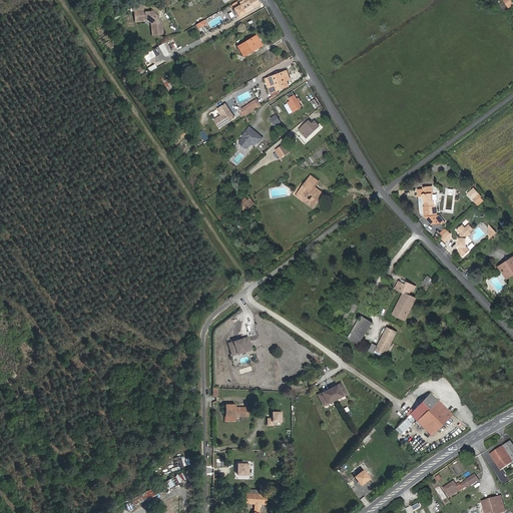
[(252,8),(260,4),(257,0),(252,0),(241,6),(240,5),(240,6),(235,9),(240,17),(252,10),(252,8)]
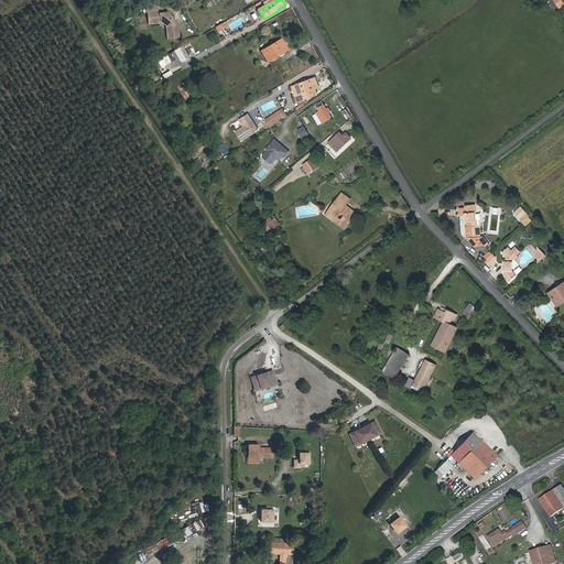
[(169,40),(180,39),(177,24),(174,25),(174,21),(173,19),(167,13),(158,14),(158,12),(149,13),(150,24),(159,23),(159,22),(162,22),(166,25),(169,40)]
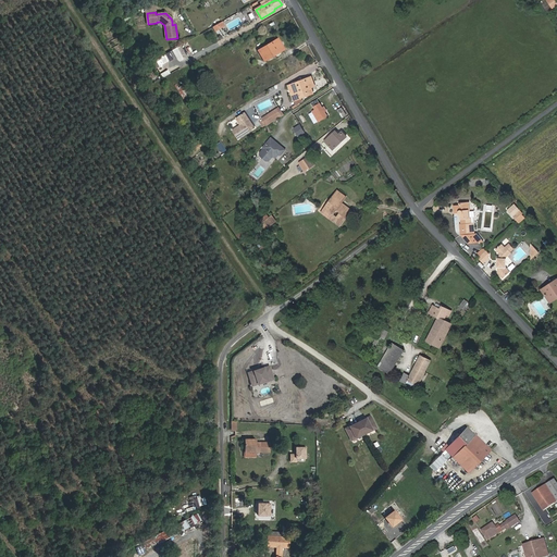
[(238,15),(227,19),(230,26),(240,23),(238,15)]
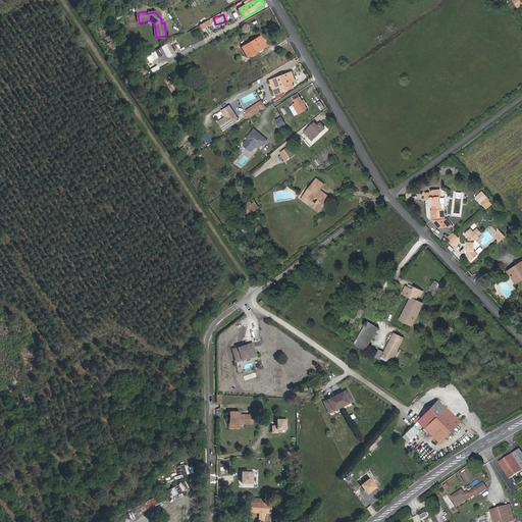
[(199,25),(202,30),(211,24),(208,20),(199,25)]
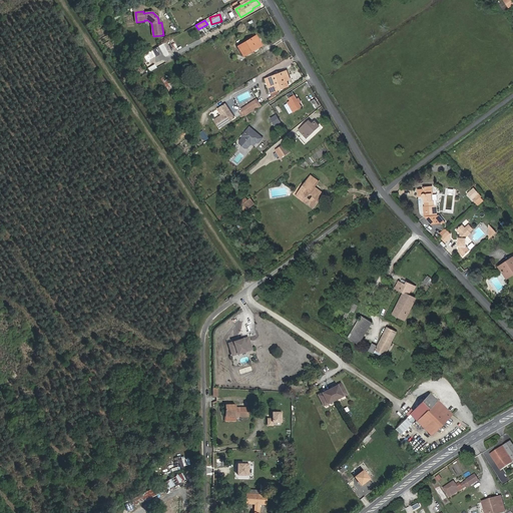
[(130,31),(149,38),(151,32),(132,25),(130,31)]
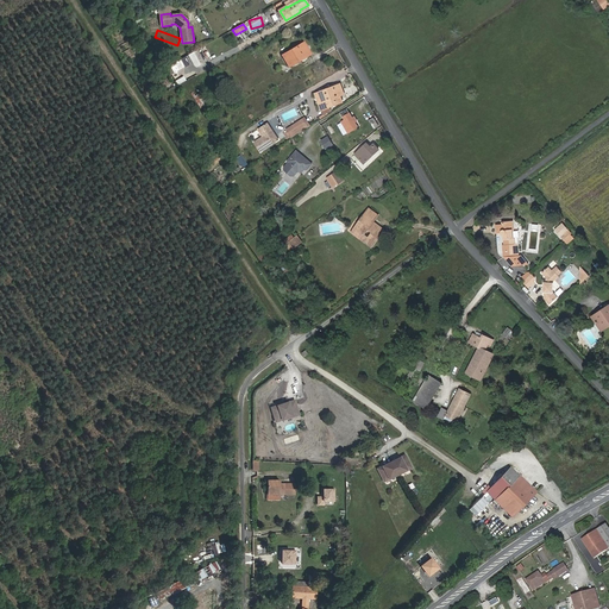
[(303,43),(283,54),(288,63),(308,52),(303,43)]
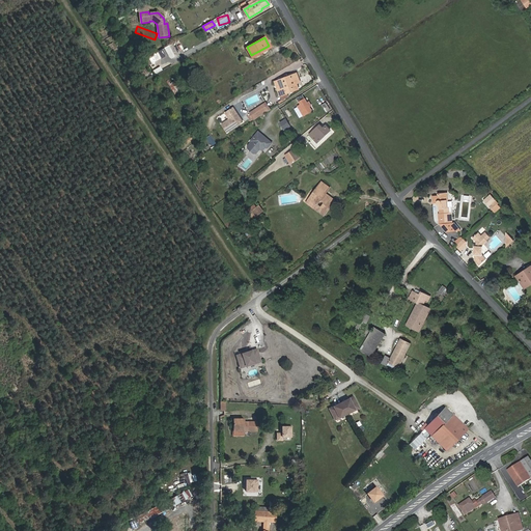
[(269,46),(251,55),(253,58),(271,48),(269,46)]
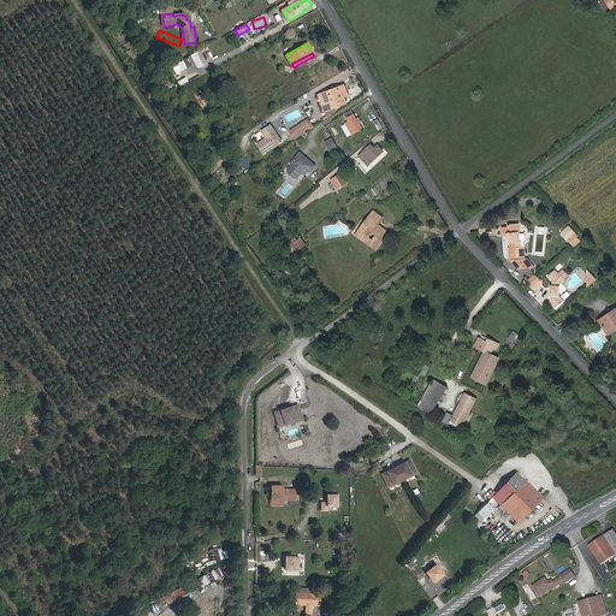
[(179,65),(171,70),(177,78),(184,73),(179,65)]
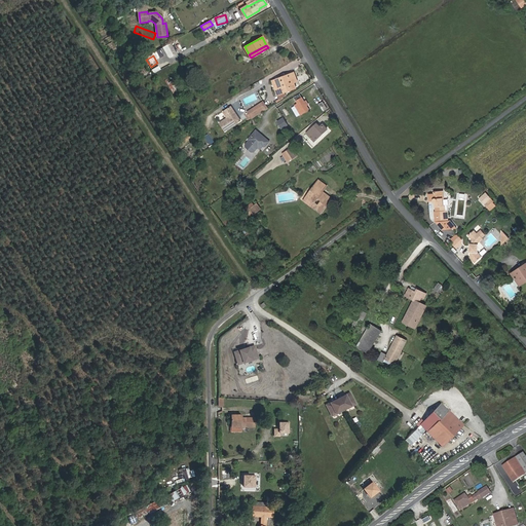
[(278,80),(284,94),(299,88),(297,82),(300,81),(296,72),(278,80)]
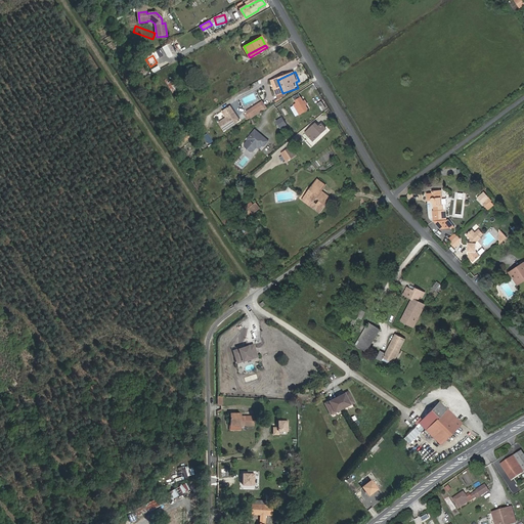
[(173,80),(168,84),(174,92),(179,88),(173,80)]
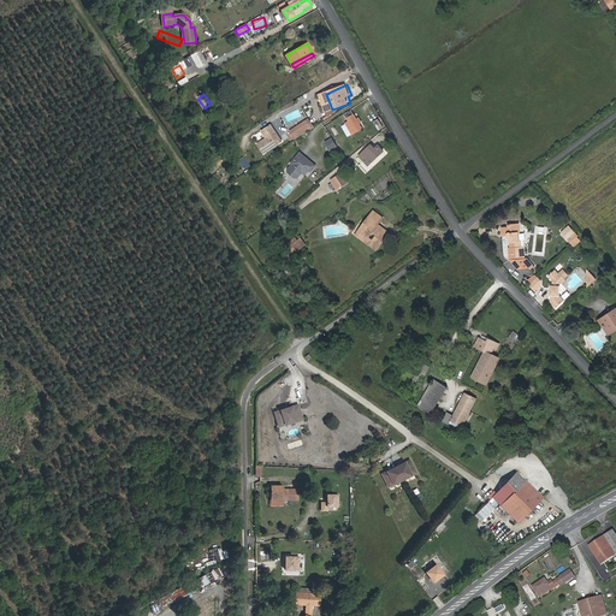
[(354,125),(361,122),(357,116),(350,120),(354,125)]
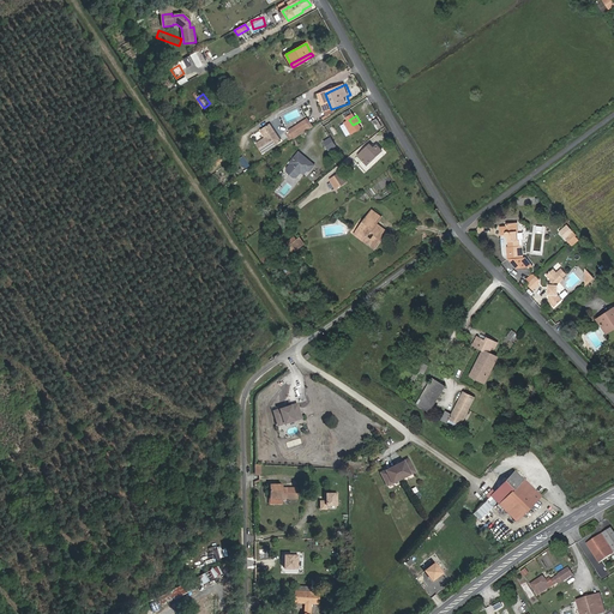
[(295,139),(314,128),(308,119),(306,120),(289,130),(295,139)]
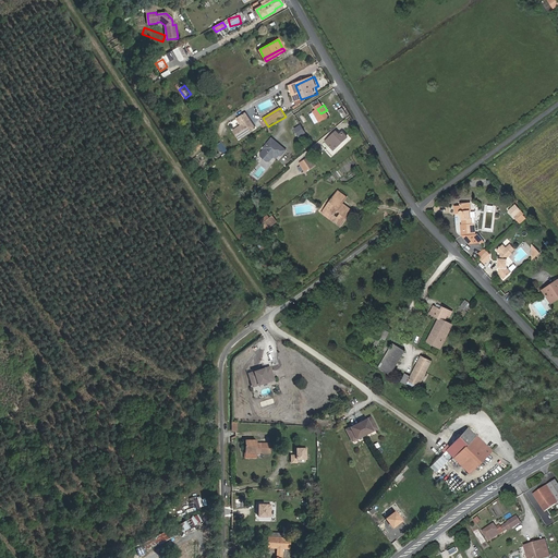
[(322,117),(328,125),(334,122),(327,110),(320,113),(322,117)]
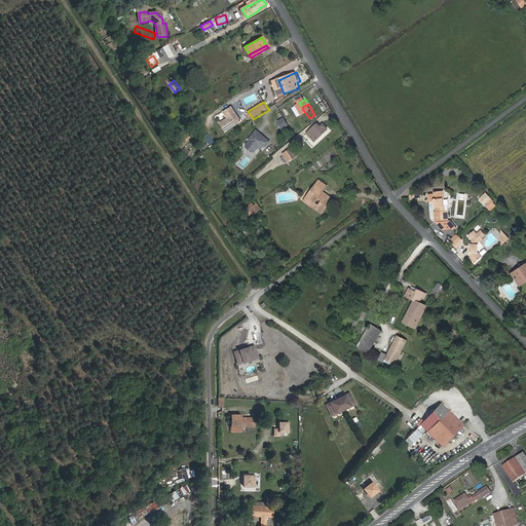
[(236,113),(232,106),(224,111),(228,117),(220,122),(225,130),(241,120),(238,117),(237,117),(235,115),(236,113)]
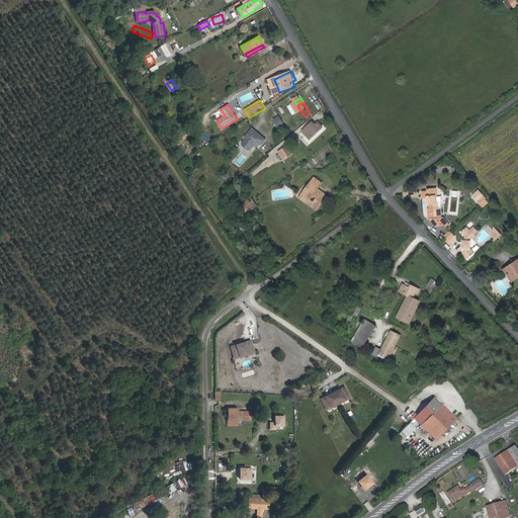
[(300,118),(305,116),(298,108),(295,109),(300,118)]
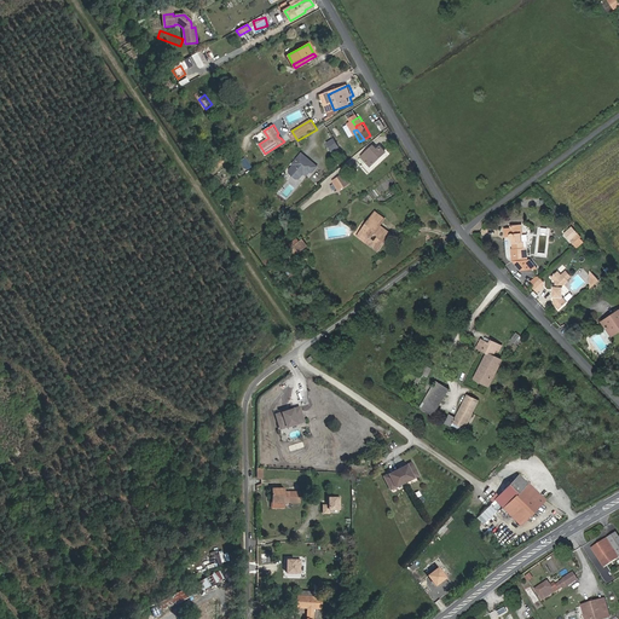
[(334,150),(340,146),(336,139),(329,143),(334,150)]
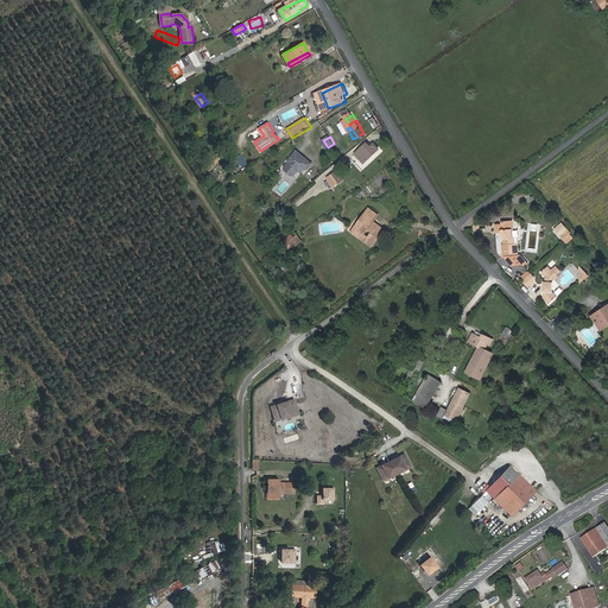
[(369,144),(356,154),(365,164),(382,150),(378,145),(373,149),(369,144)]
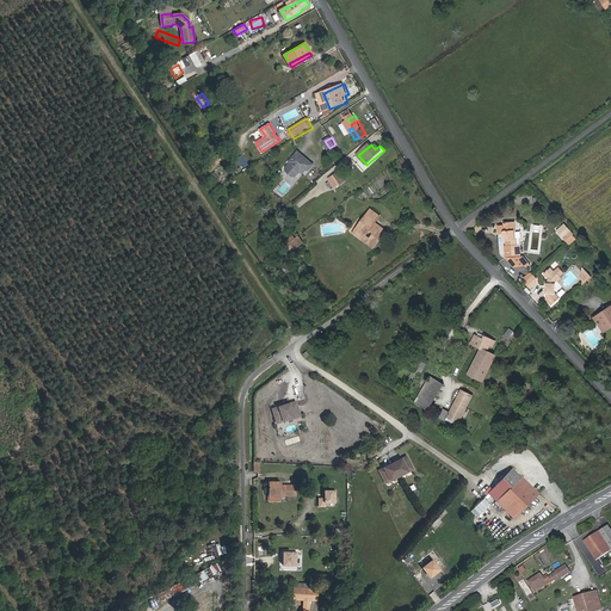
[(312,170),(316,165),(300,152),(291,161),(292,162),(288,167),(289,171),(295,177),(298,176),(303,171),(303,170),(303,168),(304,167),(306,168),(306,167),(309,170),(310,170),(312,170)]
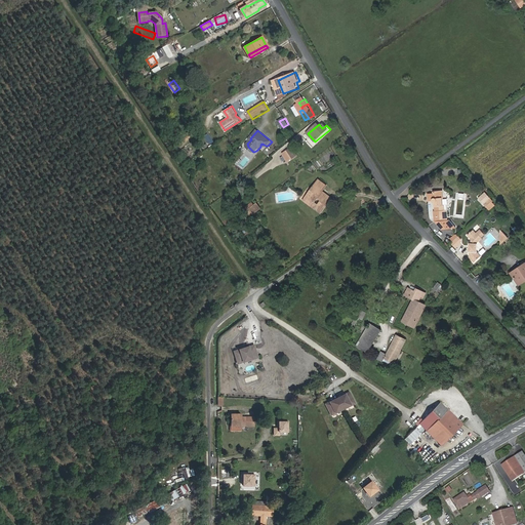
[(210,144),(214,140),(208,132),(204,135),(210,144)]
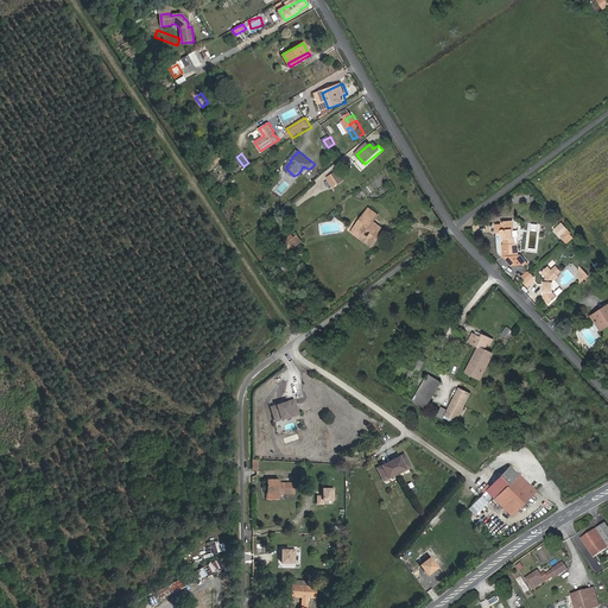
[(329,178),(335,187),(346,179),(340,171),(329,178)]
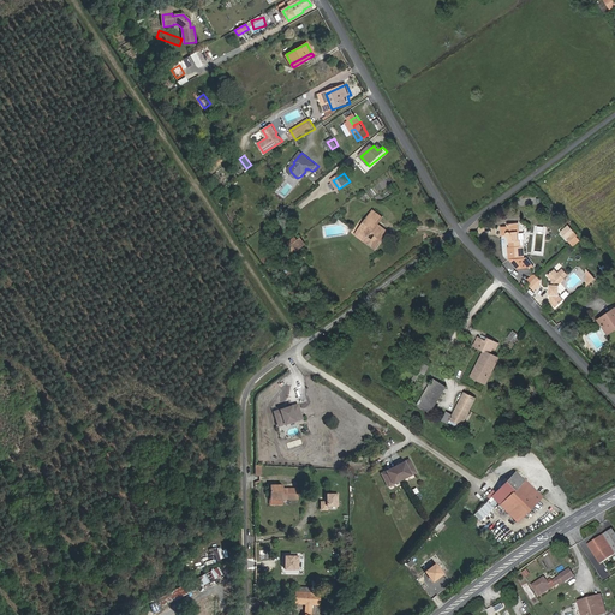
[(372,221),(378,213),(371,208),(357,230),(365,236),(363,239),(374,246),(386,230),(381,227),(382,225),(377,221),(376,222),(372,221)]
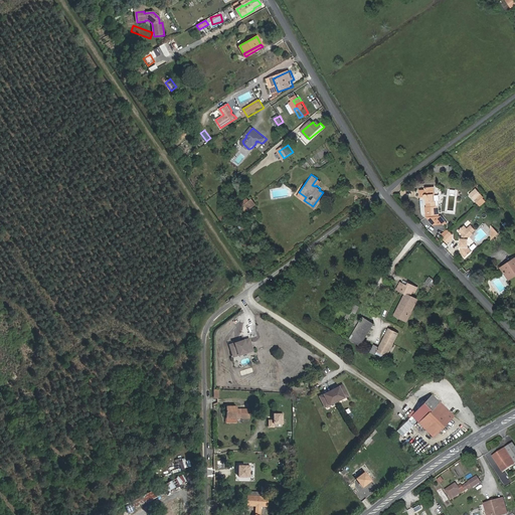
[(426,190),(419,191),(419,197),(423,197),(424,198),(425,199),(426,199),(426,207),(425,208),(426,217),(437,217),(437,207),(435,207),(435,202),(434,202),(433,192),(427,192),(426,190)]
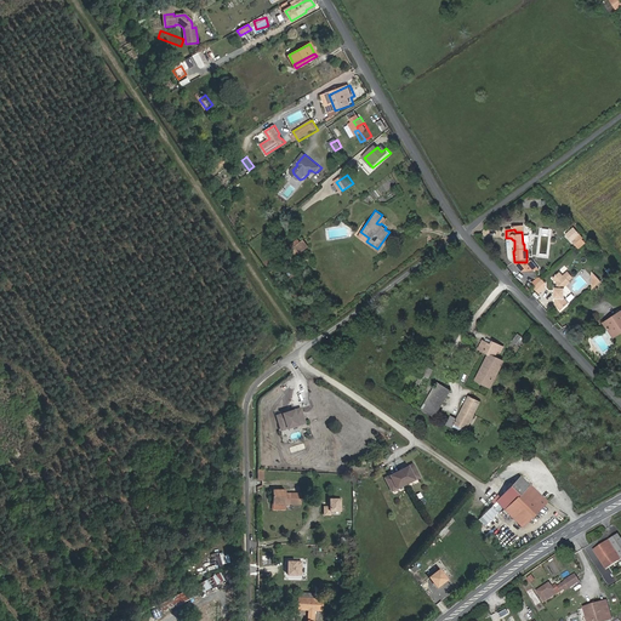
[(366,241),(369,238),(360,232),(358,235),(366,241)]
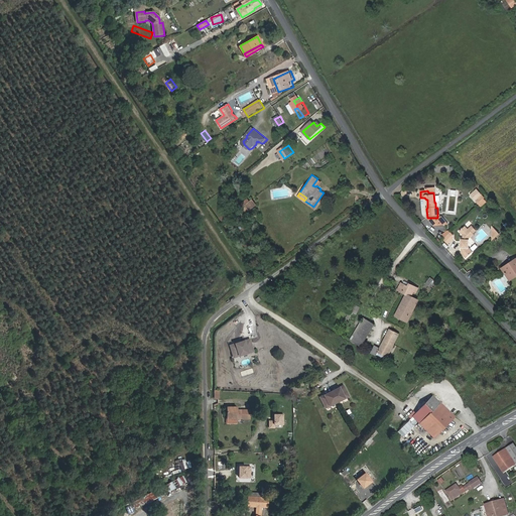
[(480,201),(483,204),(488,199),(485,196),(480,201)]
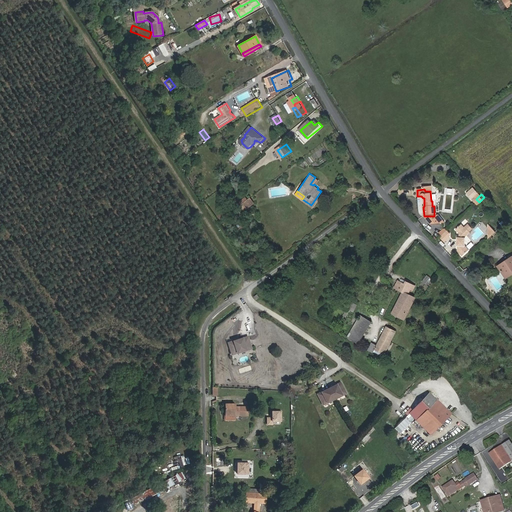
[(242,204),(241,205),(244,209),(251,204),(248,200),(242,204)]
